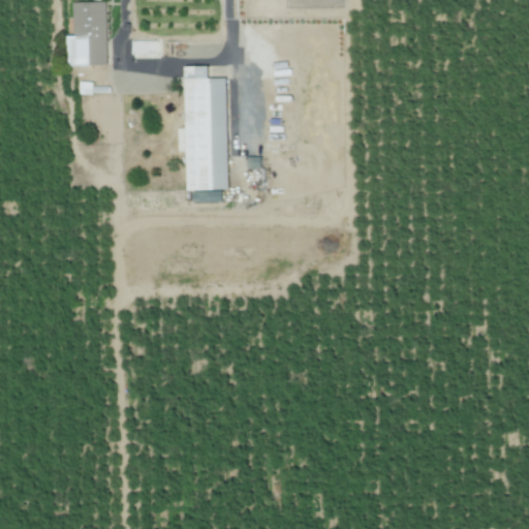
[(71,2),(72,35),(66,36),(66,65),(106,65),(106,1),(71,2)]
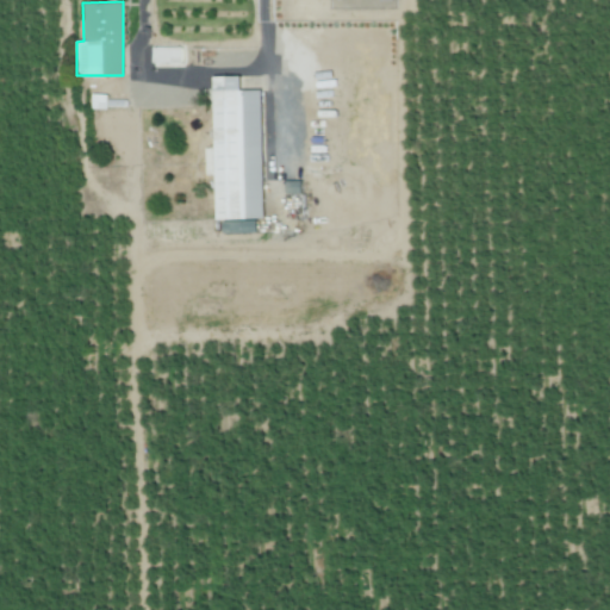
[(182,47),(153,47),(154,64),(184,63),(182,47)]
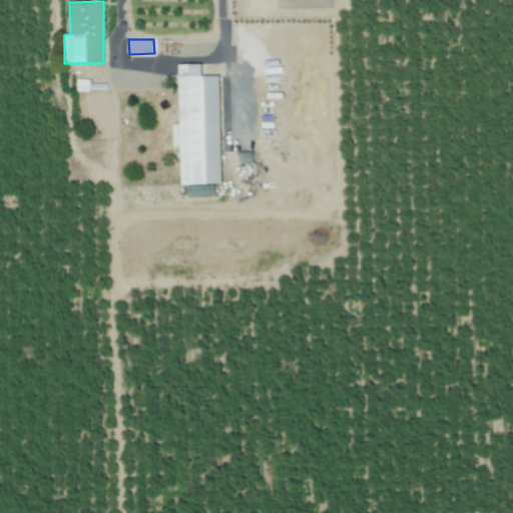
[(180,65),(183,185),(188,185),(188,195),(216,195),(216,183),(222,183),(220,75),(203,75),(203,64),(180,65)]
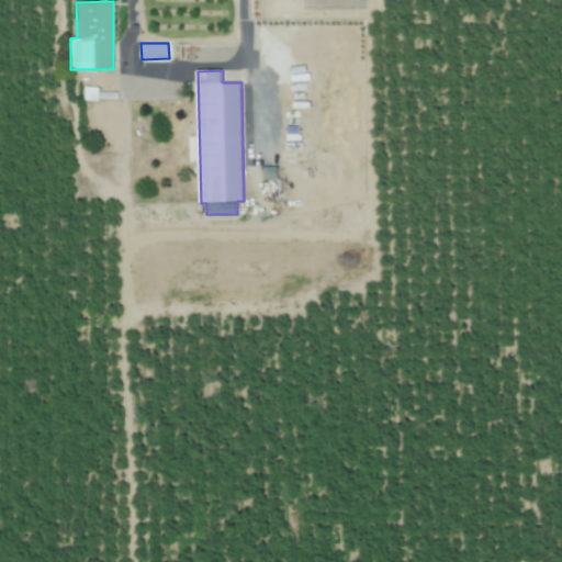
[(83,100),(97,100),(97,87),(85,87),(83,100)]
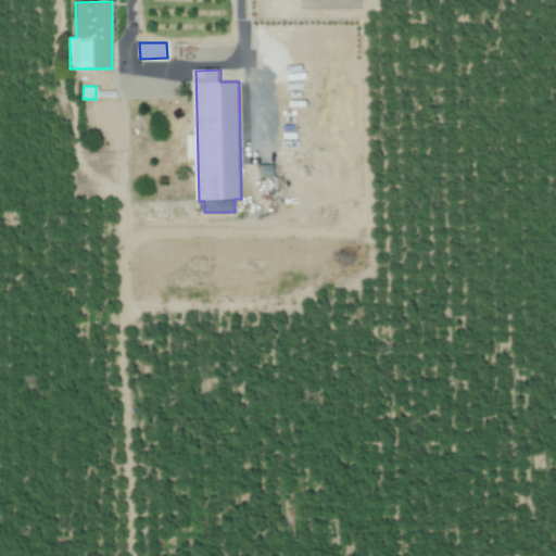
[(261,176),(275,177),(275,165),(261,164),(261,176)]
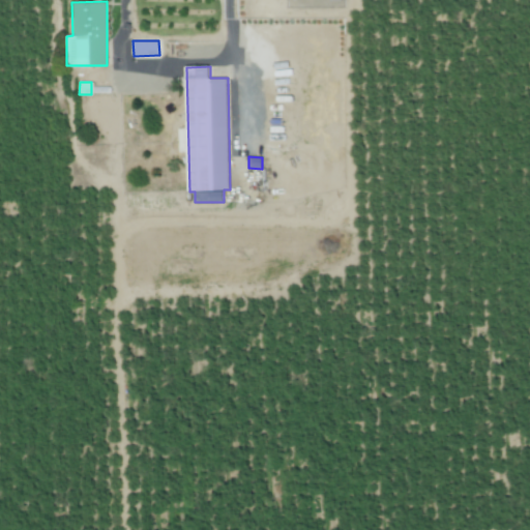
All buildings are outlined.
